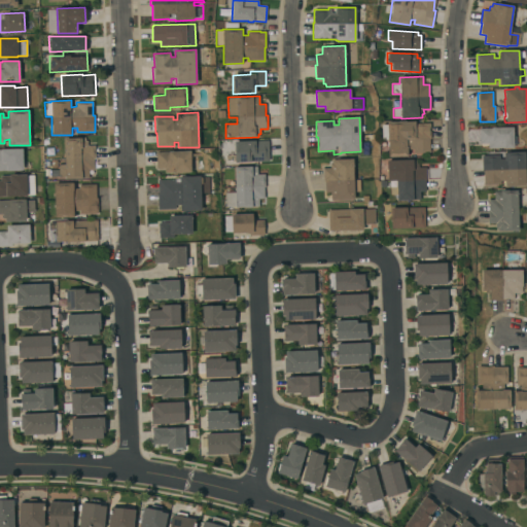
[(398,121),(405,120),(405,121),(415,121),(415,124),(430,123),(431,139),(429,139),(430,152),(413,153),(413,149),(409,149),(409,154),(408,154),(408,155),(407,155),(407,156),(388,156),(387,140),(382,140),(381,125),(387,125),(387,123),(398,121)]
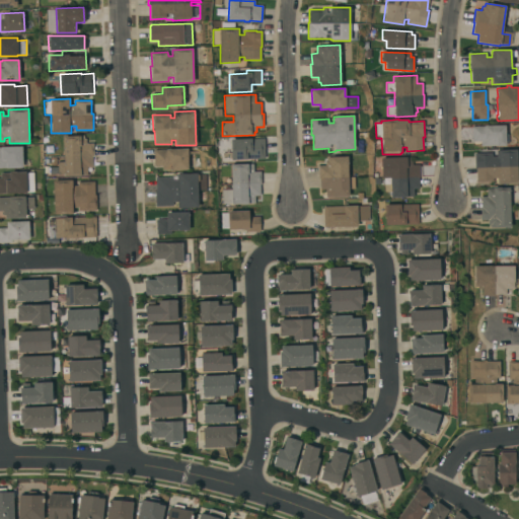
[(471,127),(484,127),(484,126),(487,126),(505,126),(506,146),(480,146),(480,142),(472,142),(471,127)]
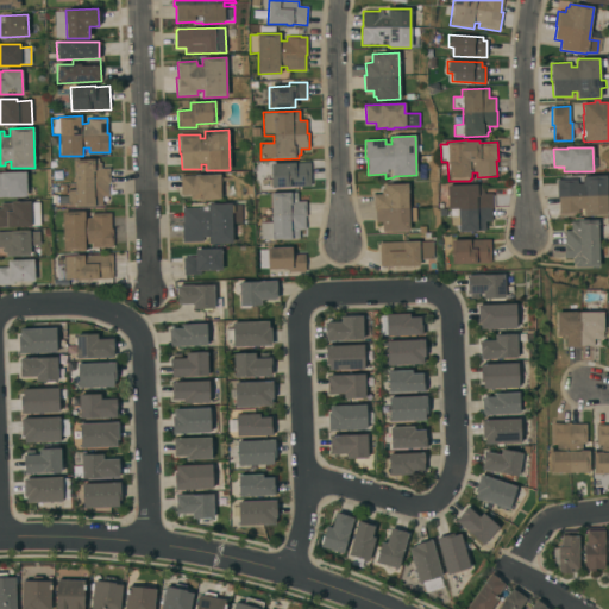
[(75,205),(68,205),(68,190),(75,190),(74,161),(98,159),(98,163),(101,163),(101,168),(110,168),(110,183),(108,183),(108,196),(102,196),(102,206),(75,207),(75,205)]
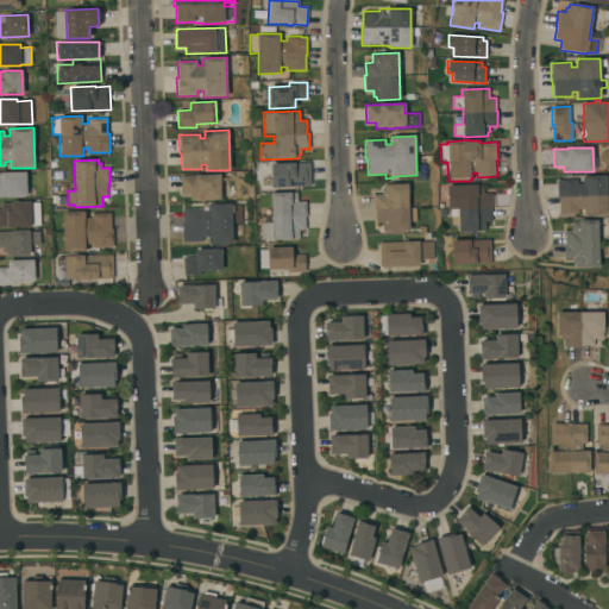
[(309,163),(309,167),(311,167),(312,177),(311,177),(311,187),(271,188),(270,164),(309,163)]
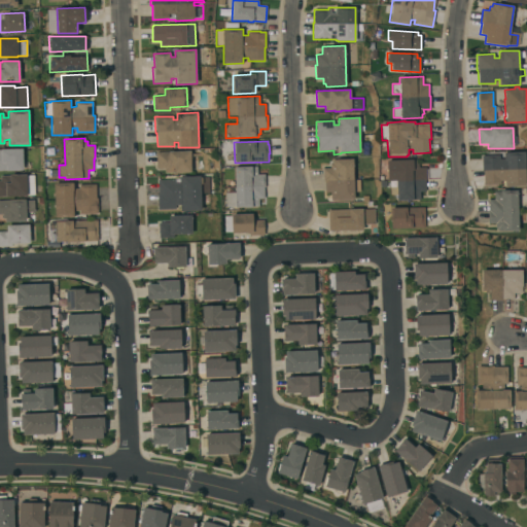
[(0,149),(22,149),(23,170),(0,170),(0,149)]
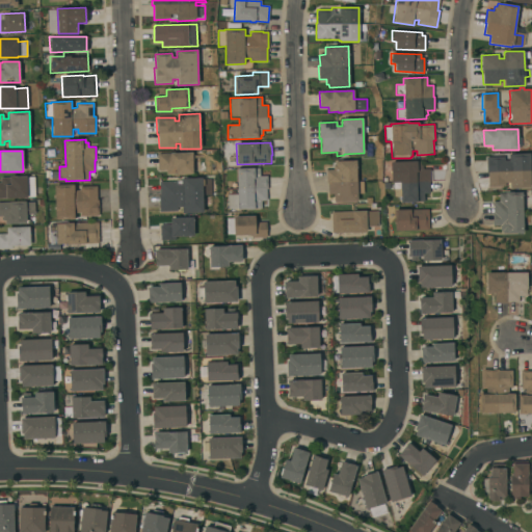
[(191,153),(191,156),(193,156),(193,161),(191,161),(192,174),(166,175),(166,169),(158,170),(158,154),(191,153)]
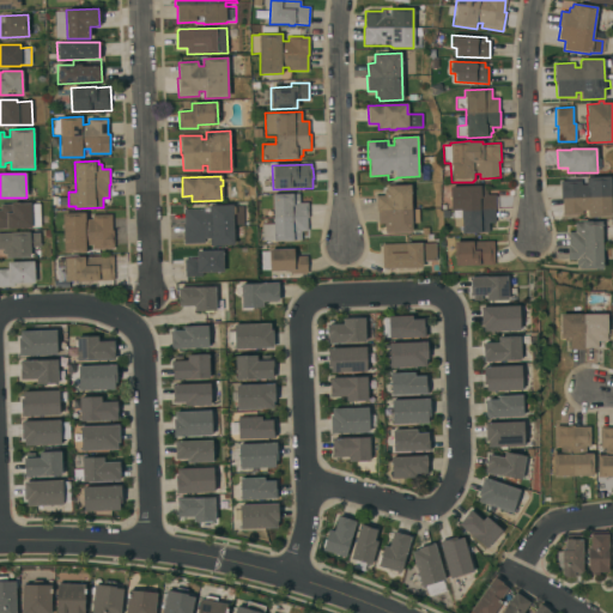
[(581,181),(581,184),(587,184),(587,178),(589,178),(589,177),(611,177),(611,180),(612,178),(612,194),(611,194),(612,217),(590,218),(588,218),(588,211),(582,211),(582,216),(563,216),(563,200),(560,200),(560,181),(581,181)]
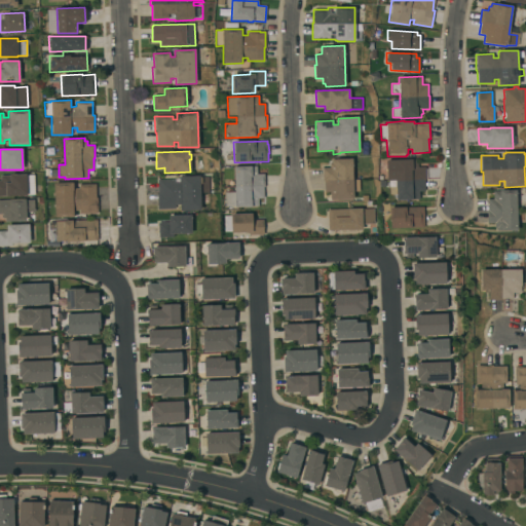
[(353,181),(359,181),(360,190),(353,191),(353,199),(337,200),(337,199),(331,199),(330,192),(325,192),(325,181),(323,181),(323,167),(330,167),(329,163),(331,162),(331,160),(335,160),(335,159),(352,158),(353,181)]
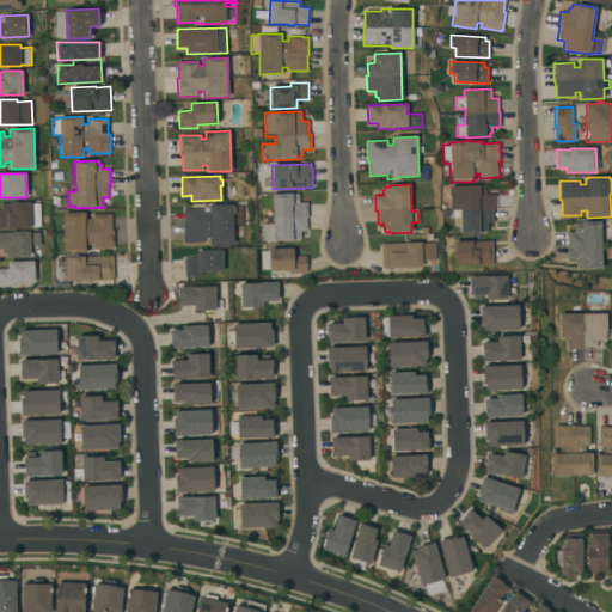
[(483,185),(483,189),(485,189),(487,195),(495,195),(495,209),(494,209),(494,222),(488,222),(488,232),(479,232),(479,233),(461,233),(460,227),(457,227),(454,227),(454,226),(454,219),(454,218),(456,216),(460,215),(459,209),(450,209),(448,187),(483,185)]
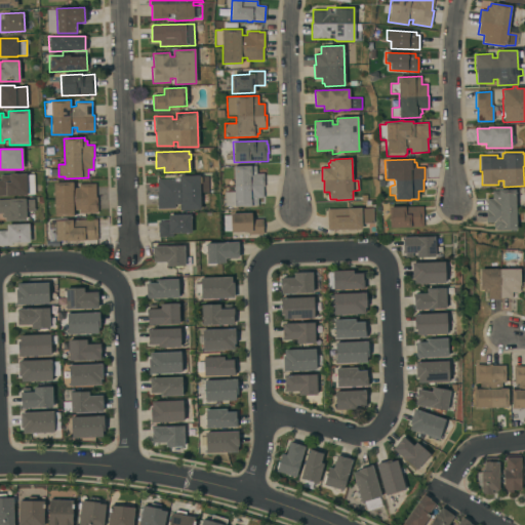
[(264,198),(257,198),(257,206),(235,207),(235,206),(225,206),(225,192),(234,192),(234,166),(253,166),(253,169),(256,169),(256,173),(264,173),(264,187),(263,187),(264,198)]
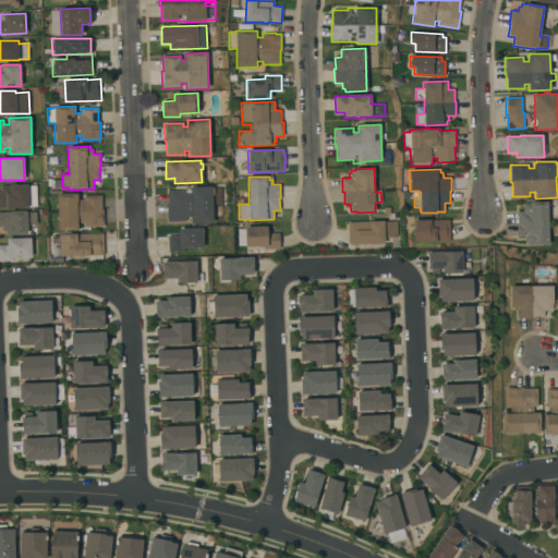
[(37,207),(0,207),(0,191),(1,191),(0,186),(36,185),(37,207)]
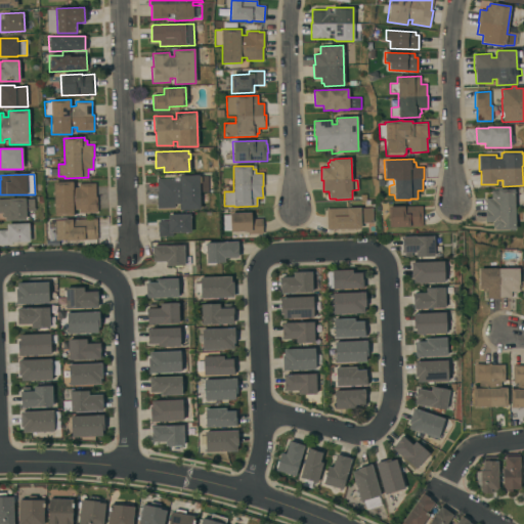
[(157,209),(157,192),(158,192),(158,179),(174,179),(174,182),(179,182),(178,177),(208,176),(208,192),(200,192),(200,210),(179,210),(179,204),(174,204),(175,208),(157,209)]
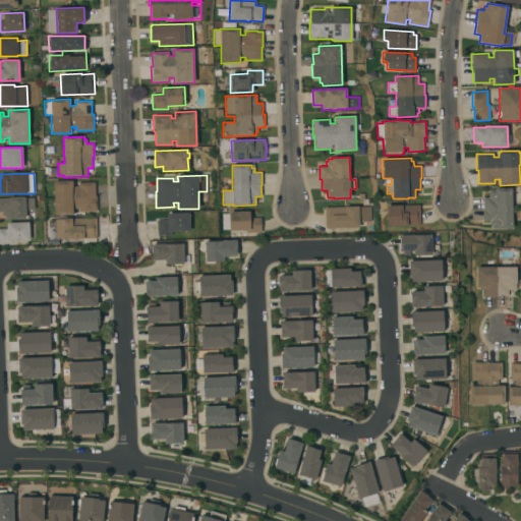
[(53,181),(73,181),(73,186),(77,186),(77,183),(95,182),(95,195),(97,195),(97,212),(78,212),(78,209),(74,209),(74,215),(54,216),(53,181)]
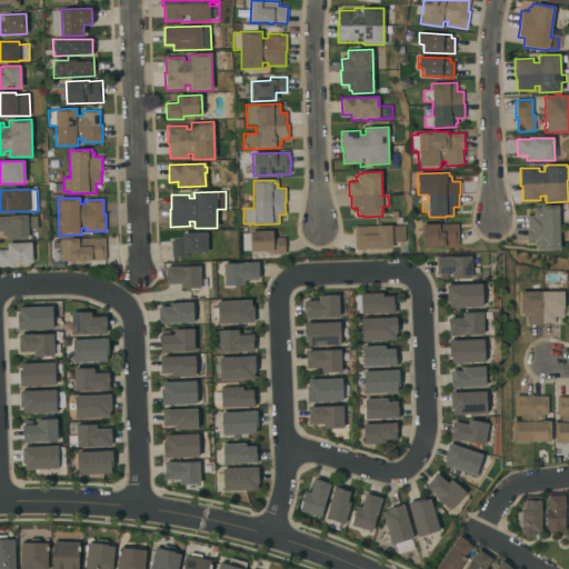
[(527,228),(528,228),(528,216),(533,216),(533,207),(540,207),(540,206),(548,206),(558,206),(558,207),(568,207),(568,227),(559,227),(560,249),(541,250),(538,250),(538,247),(536,247),(535,241),(527,242),(527,228)]
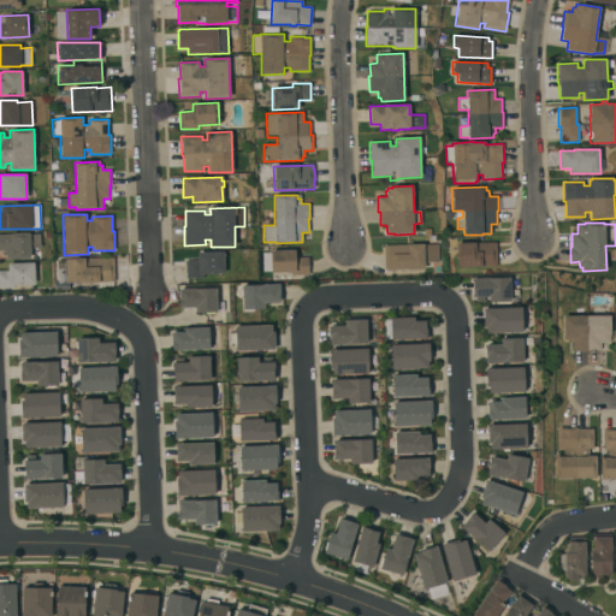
[(0,234),(40,234),(41,248),(30,249),(30,259),(6,260),(6,256),(3,256),(3,250),(0,250),(0,234)]
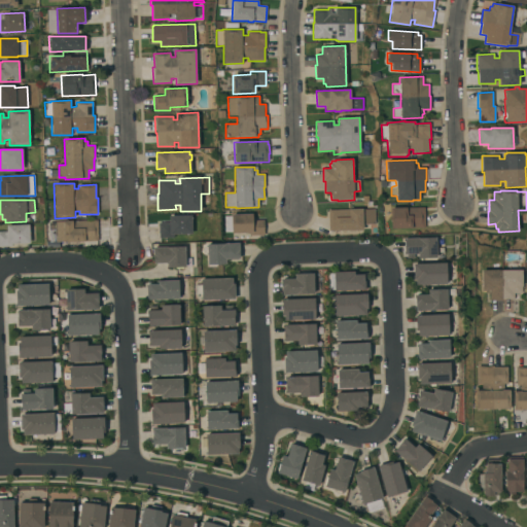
[(390,208),(407,207),(407,208),(424,207),(425,227),(412,227),(412,229),(391,229),(390,208)]
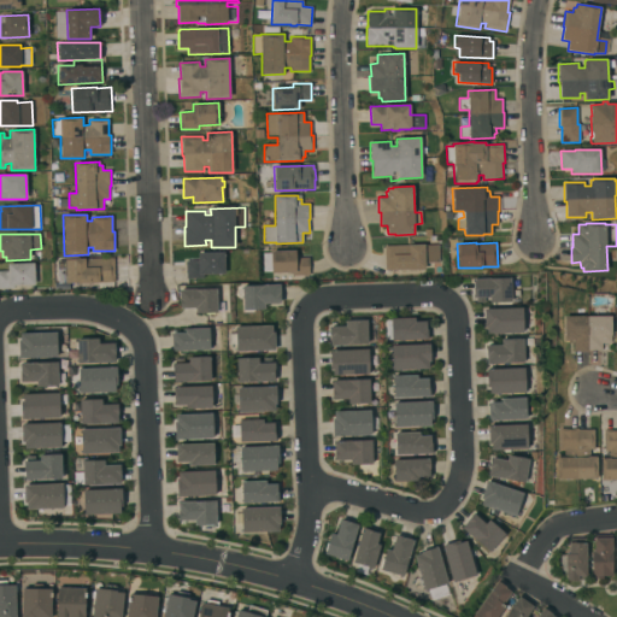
[(385,246),(424,245),(424,246),(439,245),(439,263),(425,263),(425,269),(393,270),(386,270),(385,246)]
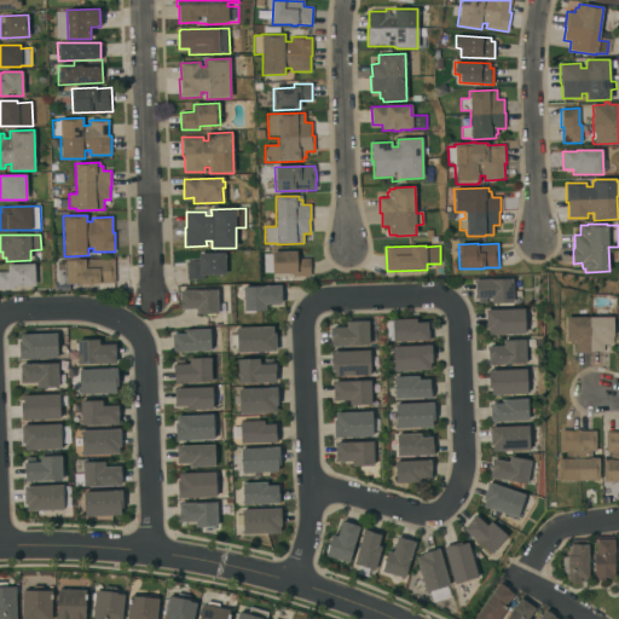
[(296,252),(296,259),(310,259),(310,277),(293,277),(293,273),(272,275),(271,252),(296,252)]
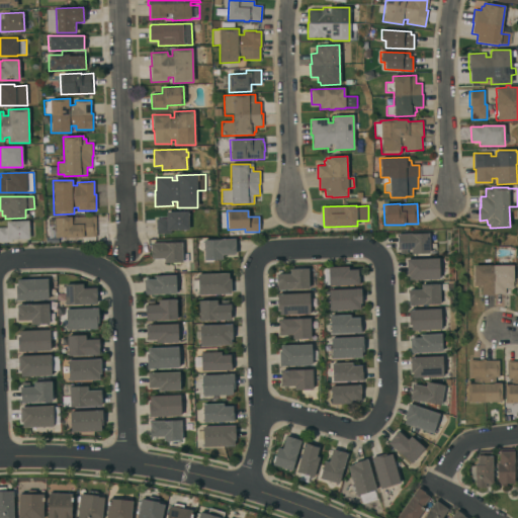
[(188,211),(189,230),(171,231),(171,234),(156,234),(156,219),(166,219),(166,212),(188,211)]
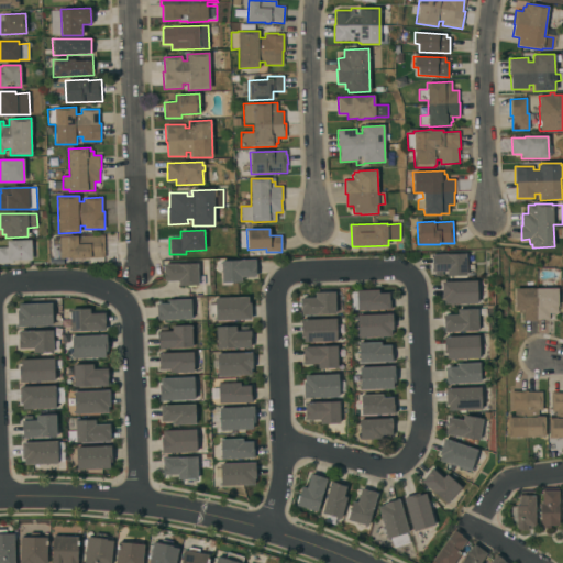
[(103,235),(105,257),(59,258),(58,238),(103,235)]
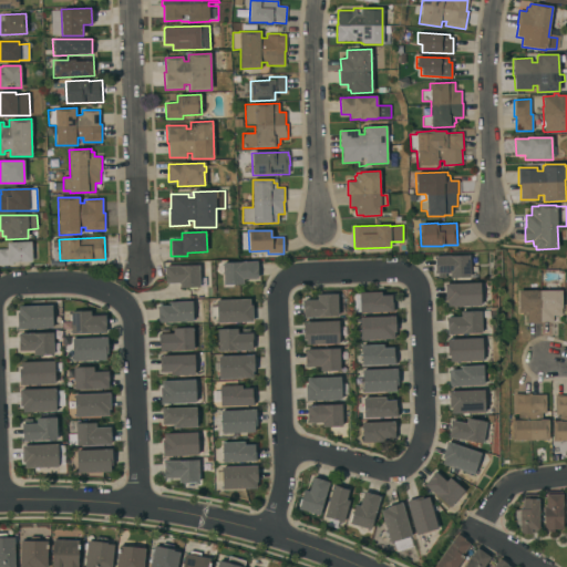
[(12,263),(12,265),(0,265),(0,249),(7,249),(7,243),(38,241),(38,259),(32,260),(32,261),(12,263)]
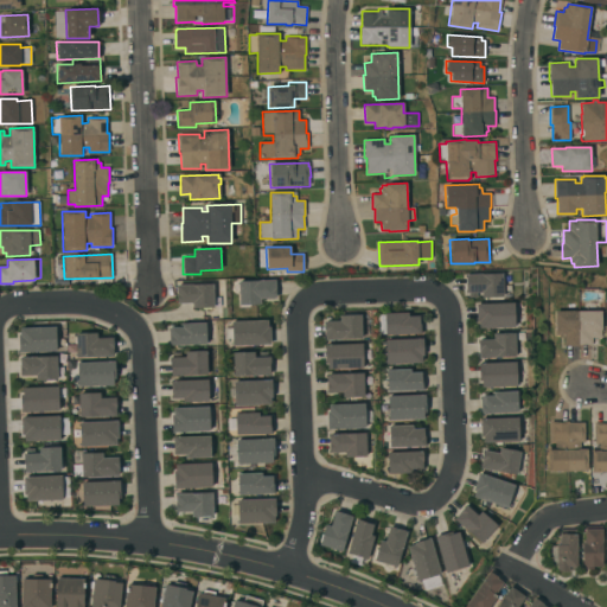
[(503,274),(503,298),(481,298),(481,293),(477,293),(477,298),(468,298),(468,293),(466,293),(466,283),(466,275),(503,274)]
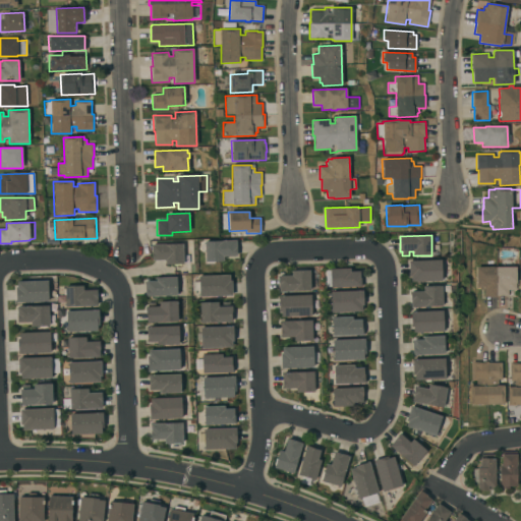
[(236,240),(236,256),(223,256),(223,262),(206,262),(205,241),(236,240)]
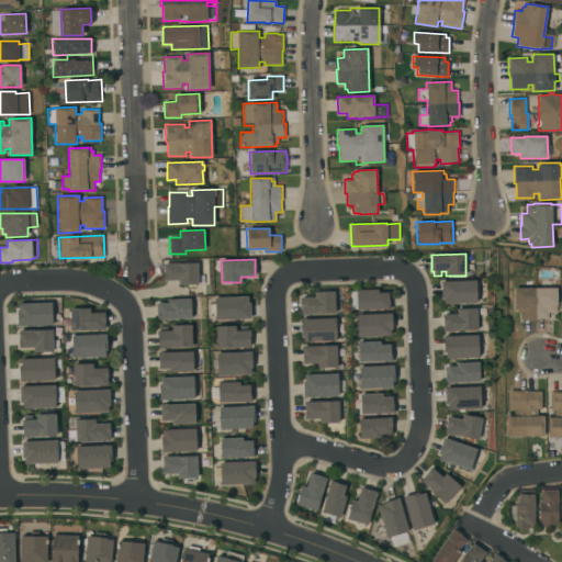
[(198,262),(198,284),(178,285),(178,280),(164,281),(164,263),(198,262)]
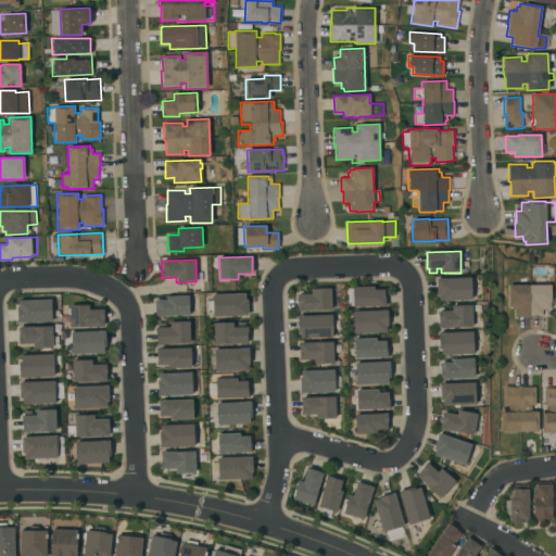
[(470,278),(471,300),(439,301),(439,294),(437,294),(437,279),(470,278)]
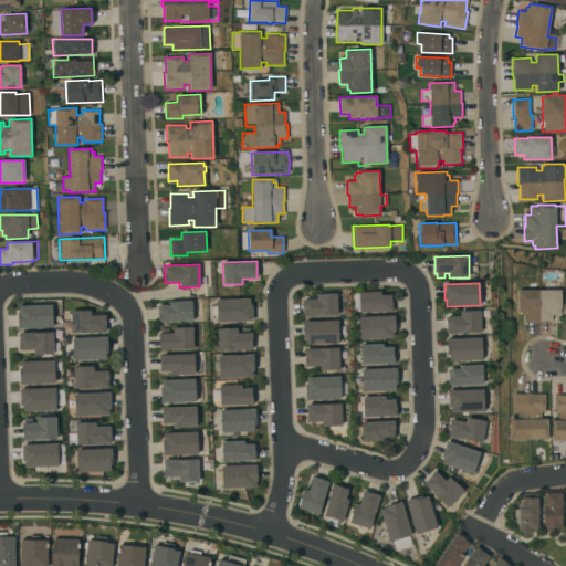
[(544,290),(544,283),(558,283),(558,290),(559,290),(561,315),(552,315),(552,322),(540,322),(540,323),(526,323),(526,315),(521,315),(521,312),(517,313),(516,290),(544,290)]
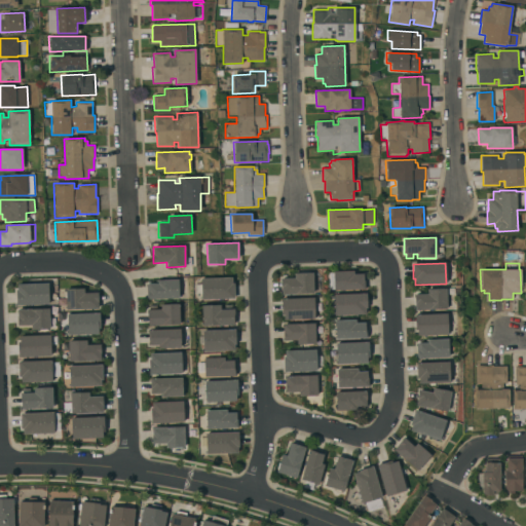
[(313,294),(295,294),(295,295),(282,295),(282,288),(280,288),(280,278),(294,278),(294,274),(303,273),(303,272),(310,271),(310,273),(312,273),(313,294)]
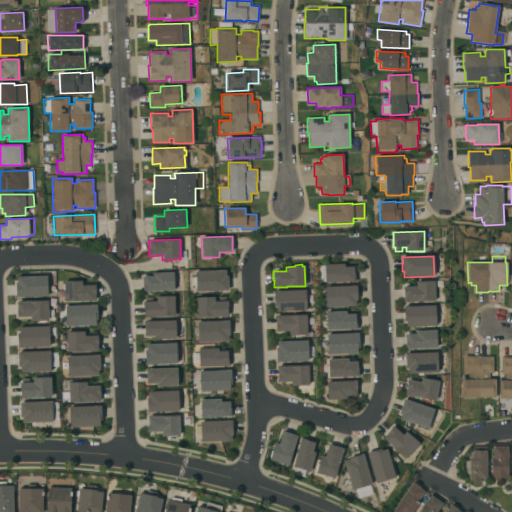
[(324,282),(320,282),(319,266),(324,266),(324,265),(345,264),(345,267),(355,267),(355,281),(354,281),(324,282)]
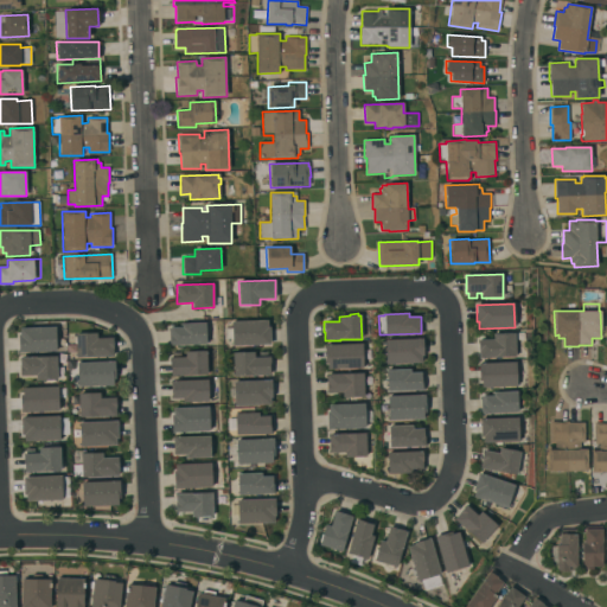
[(232,346),(231,321),(267,320),(268,327),(269,327),(270,344),(232,346)]
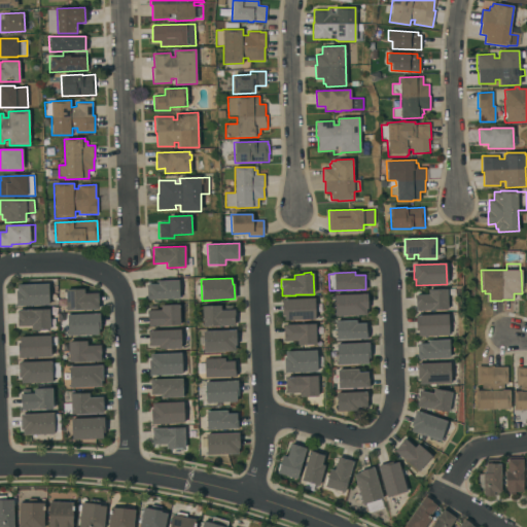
[(178,280),(179,299),(148,300),(147,284),(157,284),(157,281),(178,280)]
